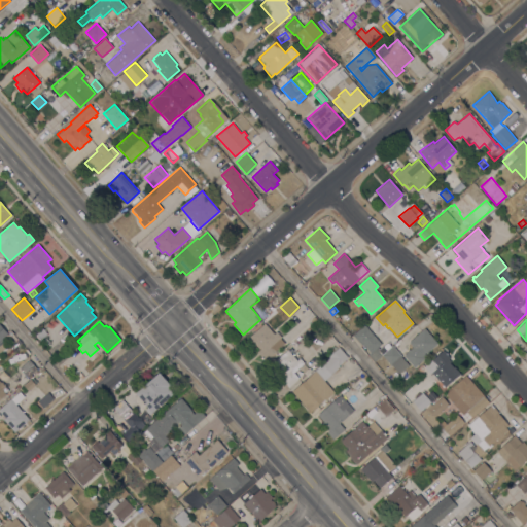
[(250,337),(254,332),(253,331),(255,329),(256,330),(265,323),(274,335),(277,331),(281,337),(280,338),(284,343),(276,351),(276,352),(266,361),(257,352),(260,349),(250,337)]
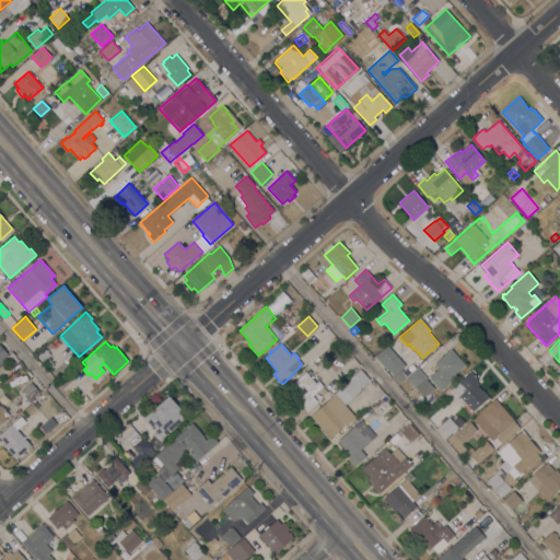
[(407,376),(406,377),(397,385),(392,377),(394,375),(386,366),(385,368),(375,357),(387,346),(405,365),(400,369),(407,376)]
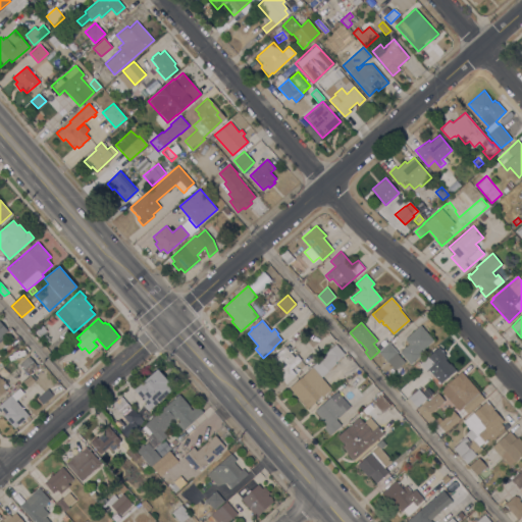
[(40,336),(35,331),(42,325),(47,330),(40,336)]
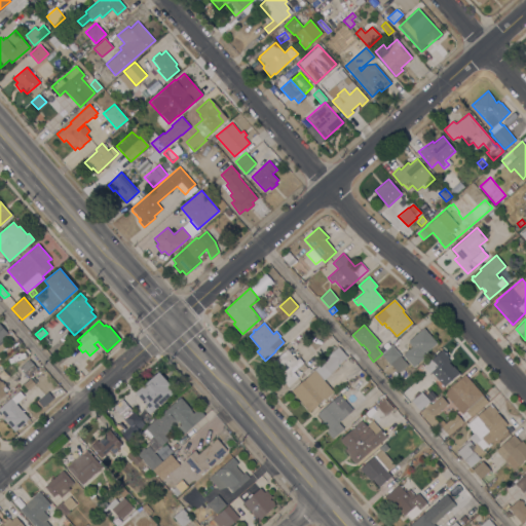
[(422,355),(424,358),(414,367),(403,354),(407,350),(406,349),(408,348),(409,349),(412,346),(408,341),(423,328),(437,343),(422,355)]
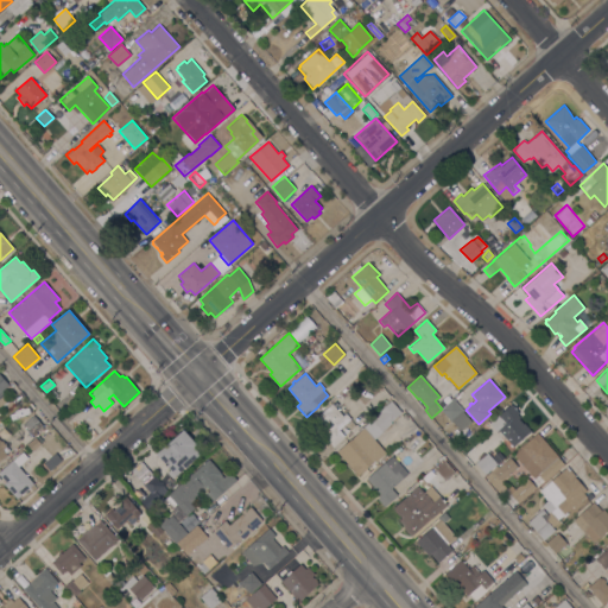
[(52,399),(48,394),(54,390),(58,394),(52,399)]
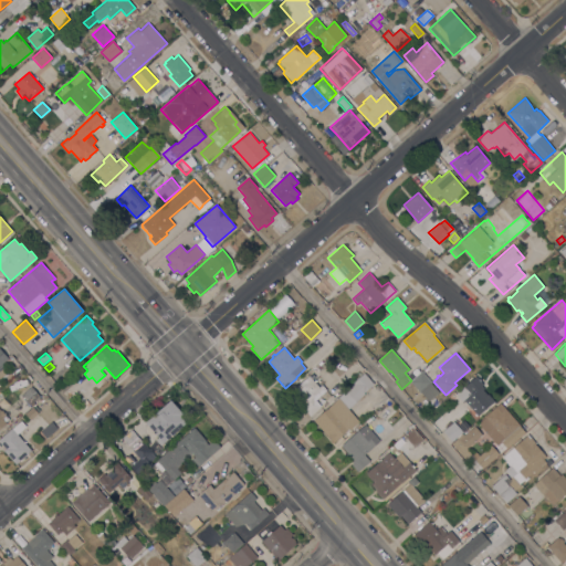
[(0,369),(4,367),(10,376),(1,381),(0,379),(0,369)]
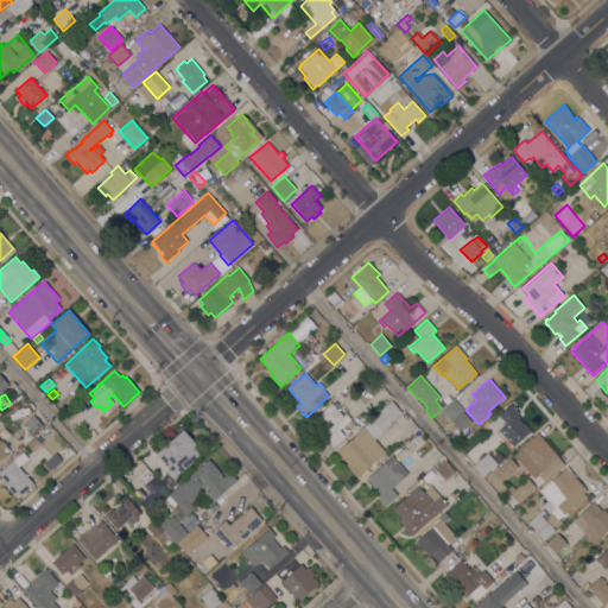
[(442,409),(447,405),(445,405),(441,400),(447,396),(451,400),(453,399),(473,420),(460,431),(441,410),(442,409)]
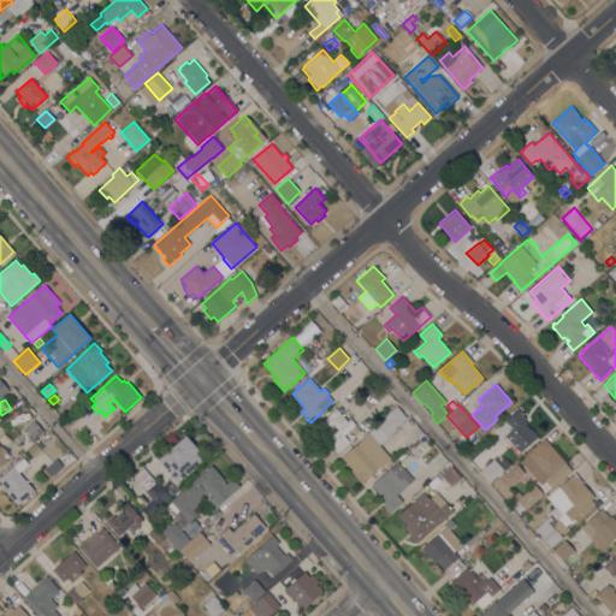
[(379,445),(391,458),(379,469),(378,468),(363,481),(341,457),(385,418),(384,418),(396,407),(407,418),(395,427),(397,430),(379,445)]
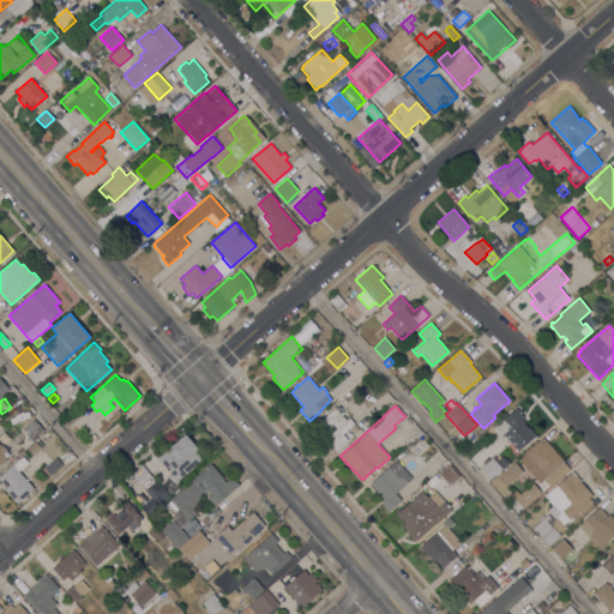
[(342,433),(349,440),(336,451),(326,440),(330,438),(325,431),(318,422),(335,408),(345,420),(349,417),(354,423),(342,433)]
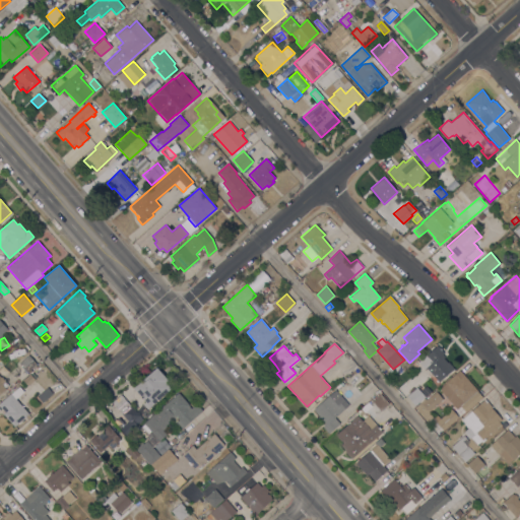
[(439,382),(427,369),(426,370),(418,362),(437,345),(444,353),(443,354),(445,356),(443,358),(447,363),(448,362),(454,369),(439,382)]
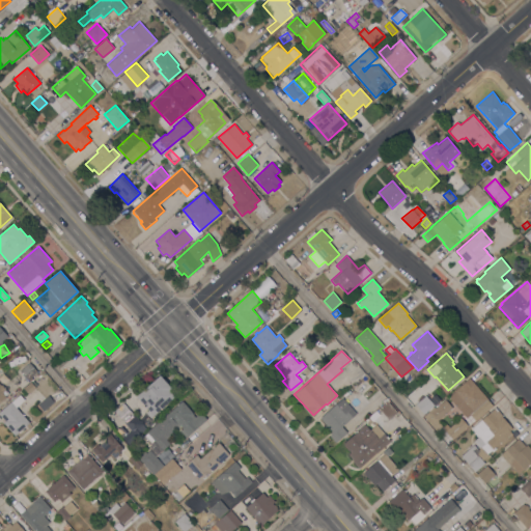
[(28,381),(20,371),(29,362),(37,371),(28,381)]
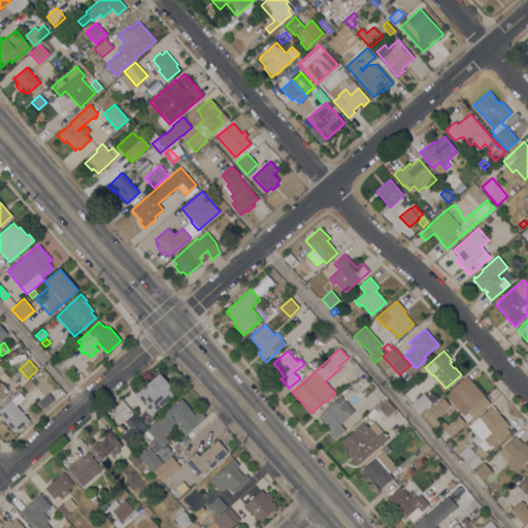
[(85,377),(79,382),(74,376),(79,371),(85,377)]
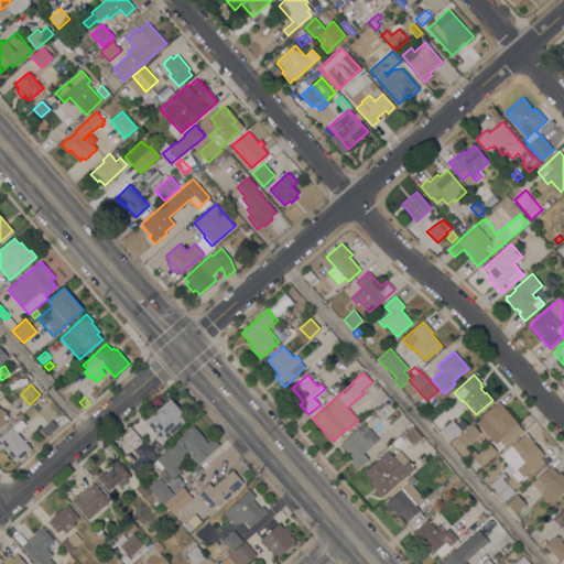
[(170,398),(182,412),(180,414),(185,421),(160,444),(155,438),(158,436),(144,421),(170,398)]
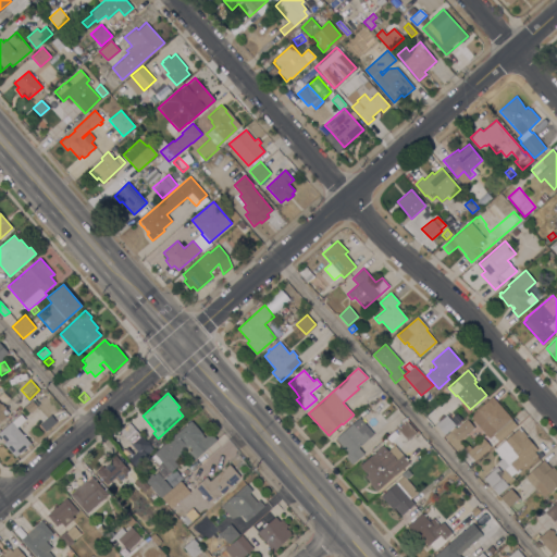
[(511,419),(517,425),(498,442),(493,435),(489,438),(470,417),(477,411),(477,410),(492,396),(511,419)]
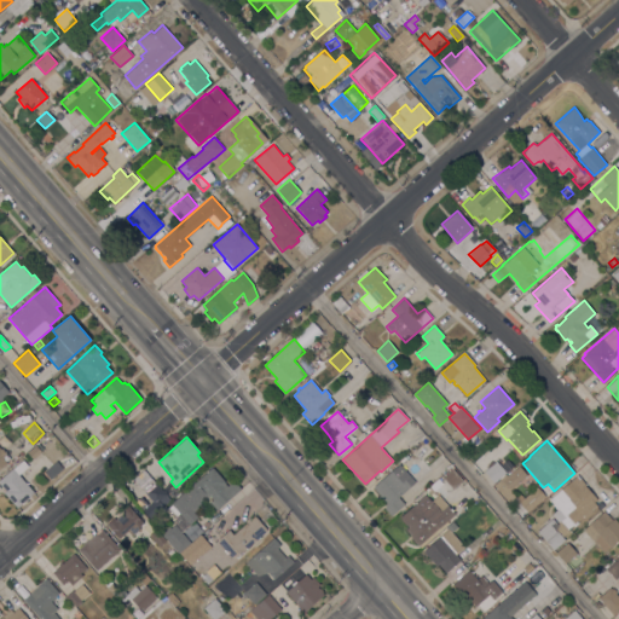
[(33,460),(28,452),(36,445),(41,451),(33,460)]
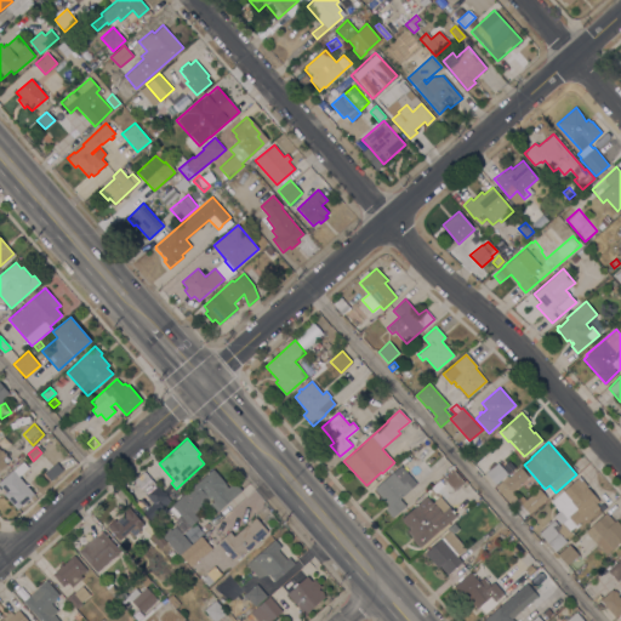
[(0,471),(0,450),(1,450),(10,460),(6,463),(7,465),(0,471)]
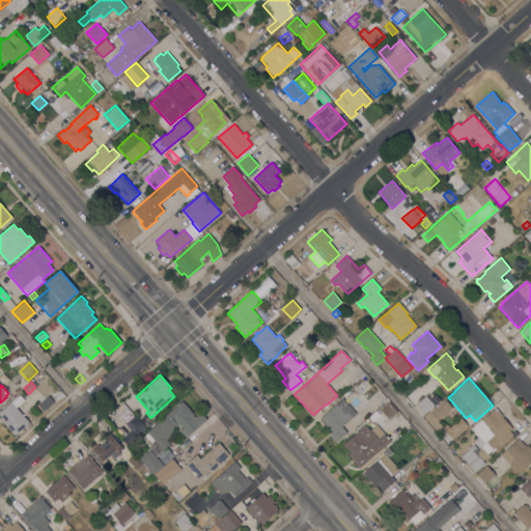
[(49,395),(54,402),(44,411),(38,404),(49,395)]
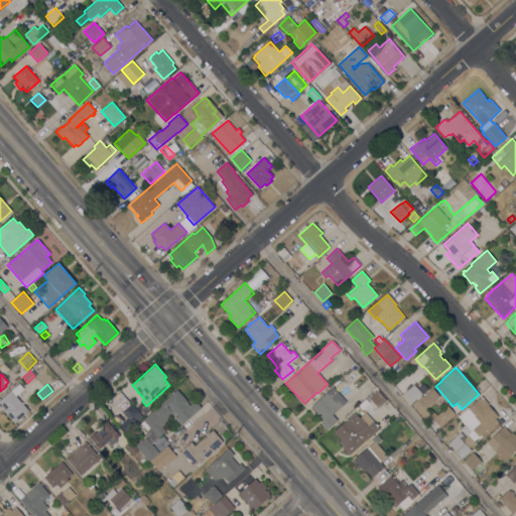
[(421,394),(410,403),(402,394),(413,385),(421,394)]
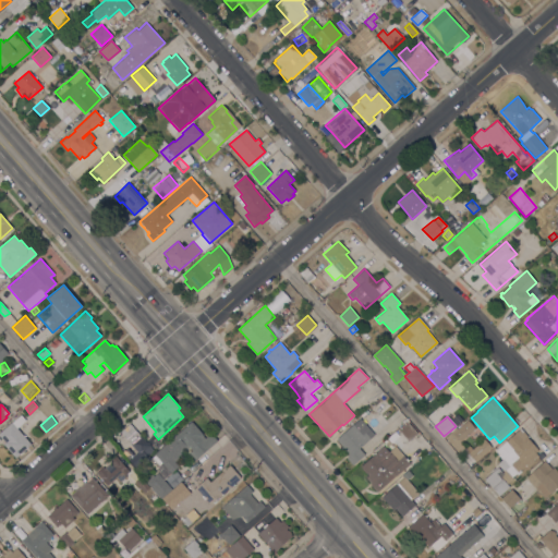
[(359,448),(364,455),(352,465),(347,458),(348,457),(341,448),(342,447),(337,439),(360,419),(374,434),(359,448)]
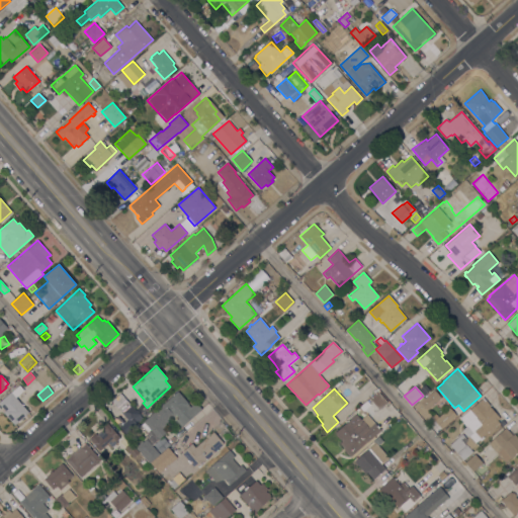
[(423,397),(425,399),(434,390),(441,398),(427,411),(434,419),(433,420),(434,421),(431,423),(429,420),(426,422),(420,415),(419,416),(412,407),(423,397)]
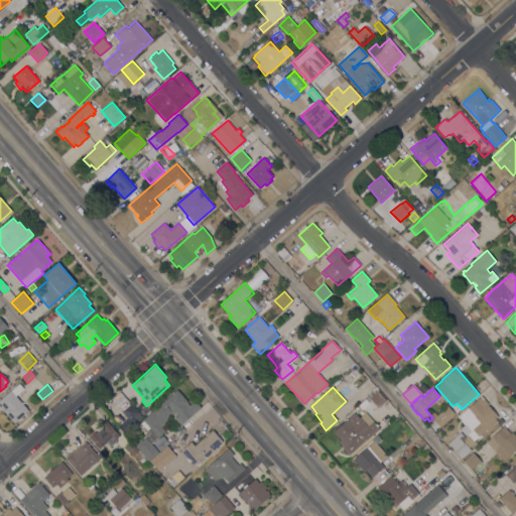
[(187,401),(186,402),(189,405),(195,400),(201,407),(181,425),(175,418),(177,416),(175,413),(173,415),(171,414),(166,418),(168,420),(161,426),(165,430),(158,436),(150,427),(146,430),(139,422),(177,389),(187,401)]
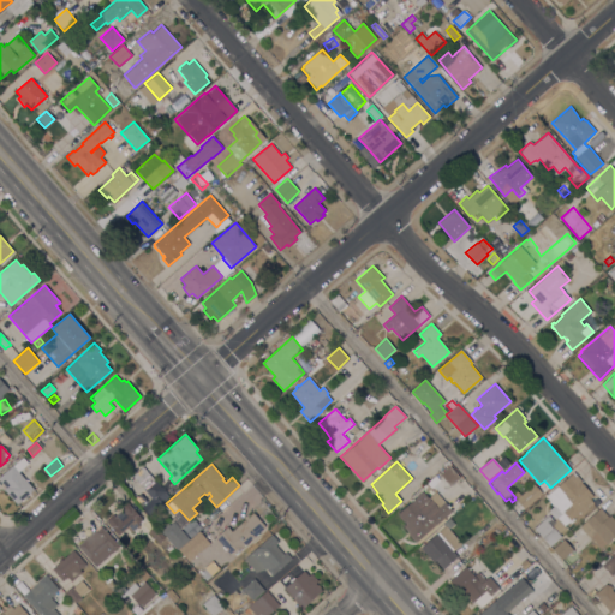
[(27,465),(34,473),(27,481),(34,489),(18,505),(4,489),(6,488),(0,481),(0,476),(12,465),(19,472),(25,466),(27,465)]
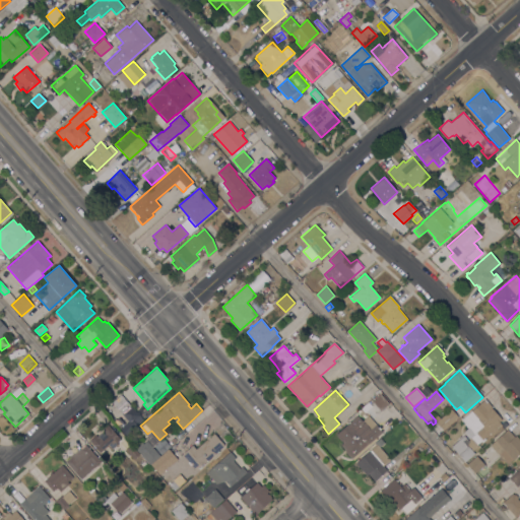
[(136,412),(138,411),(144,418),(126,436),(120,429),(128,420),(112,402),(121,394),(136,412)]
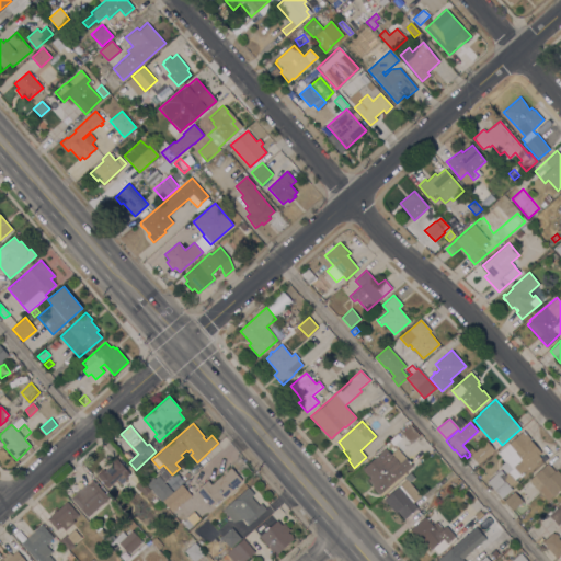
[(420,435),(410,444),(401,433),(410,425),(420,435)]
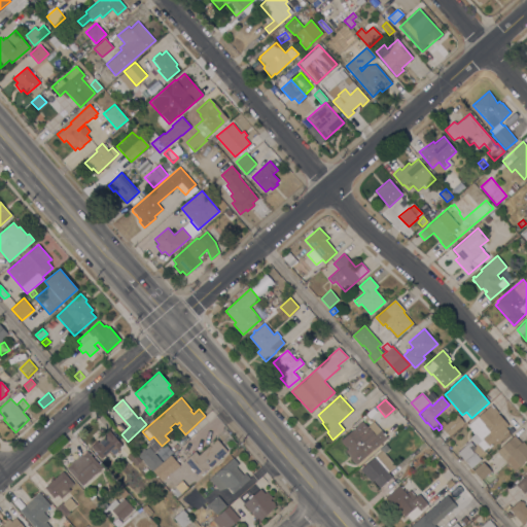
[(481,441),(467,425),(492,405),(498,412),(498,413),(508,425),(505,428),(508,431),(504,434),(504,435),(498,442),(496,440),(484,451),(485,452),(479,457),(481,460),(471,468),(457,452),(470,442),(475,446),(481,441)]
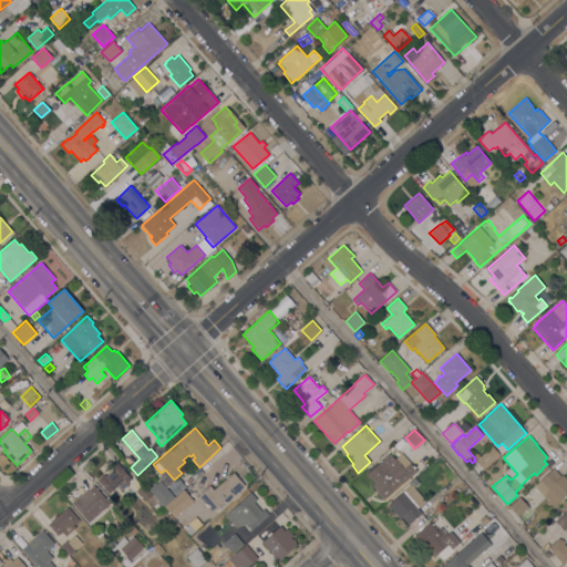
[(393,453),(389,447),(395,442),(400,447),(393,453)]
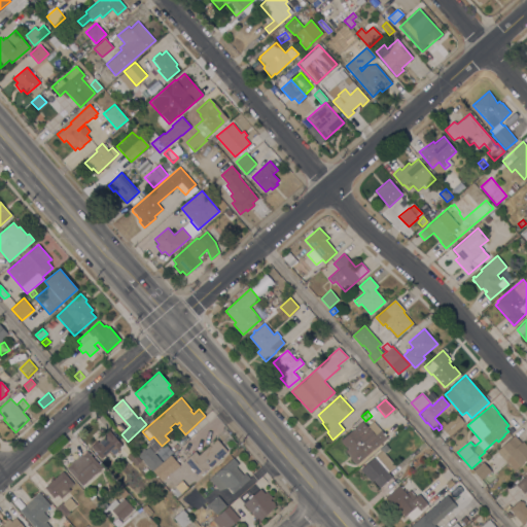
[(449,436),(442,428),(457,414),(464,423),(449,436)]
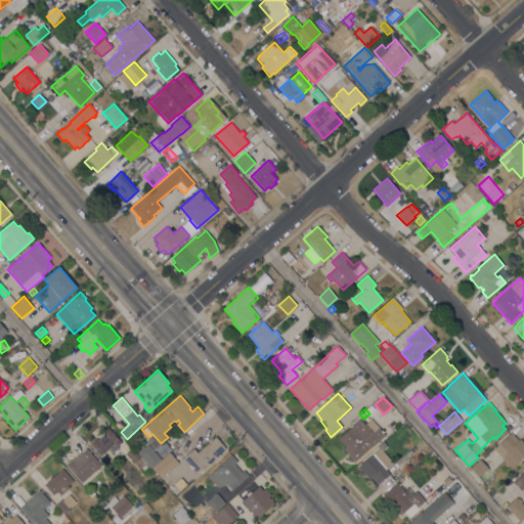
[(385,435),(354,463),(348,455),(349,454),(343,448),(346,446),(344,444),(343,444),(338,438),(360,419),(365,424),(370,419),(379,428),(385,435)]
